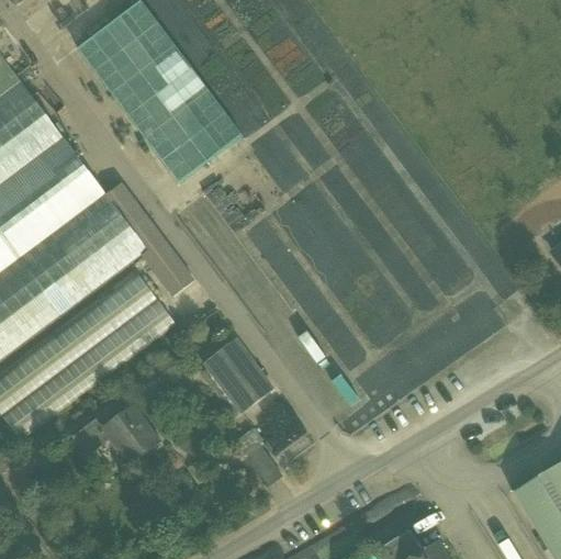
[(77,47),(180,182),(243,135),(141,0),(77,47)]
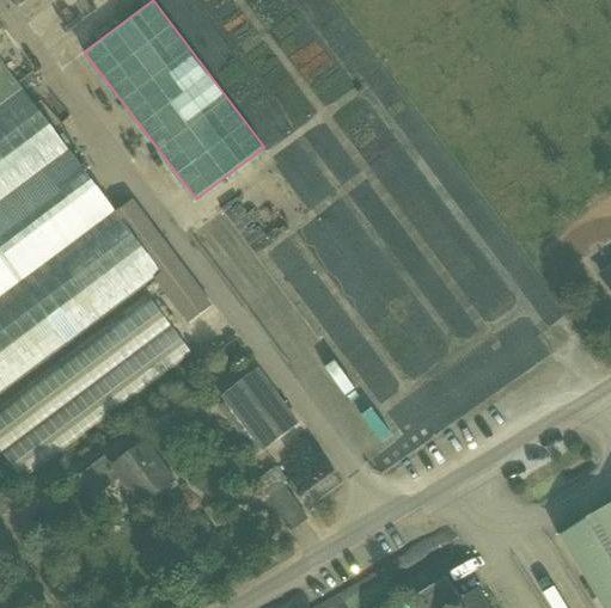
[(0,56),(0,388),(153,275),(159,270),(116,212),(0,56)]
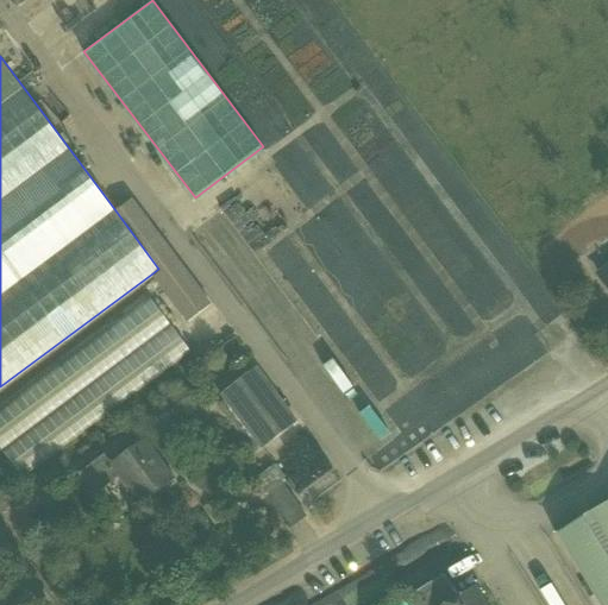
[(133,196),(116,210),(158,269),(152,273),(189,322),(214,303),(133,196)]
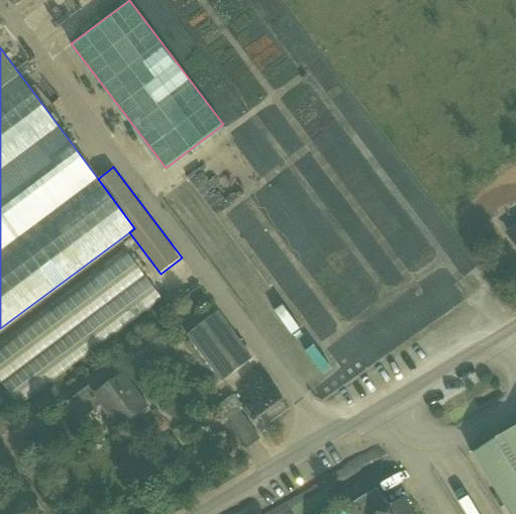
[(0,347),(0,378),(20,405),(163,298),(127,251),(0,347)]
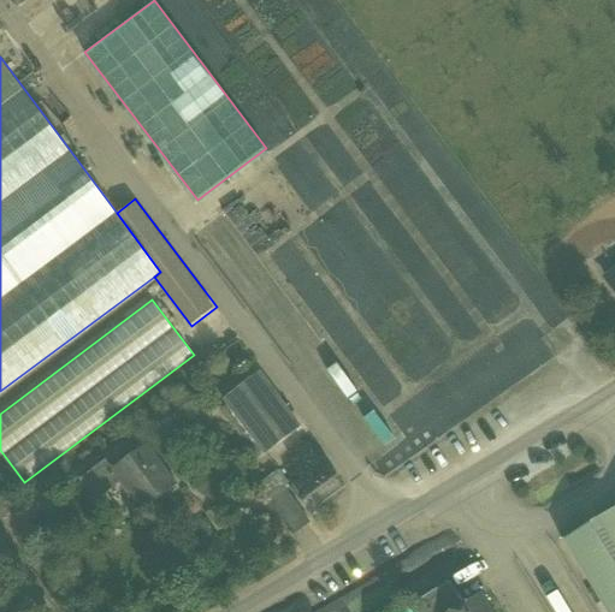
[(261,369),(223,397),(265,455),(303,426),(261,369)]
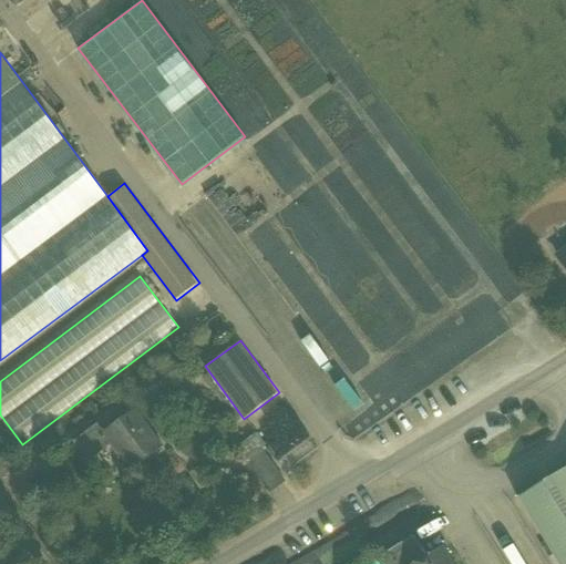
[(135,409),(104,432),(98,423),(74,441),(88,460),(111,442),(131,469),(163,445),(135,409)]
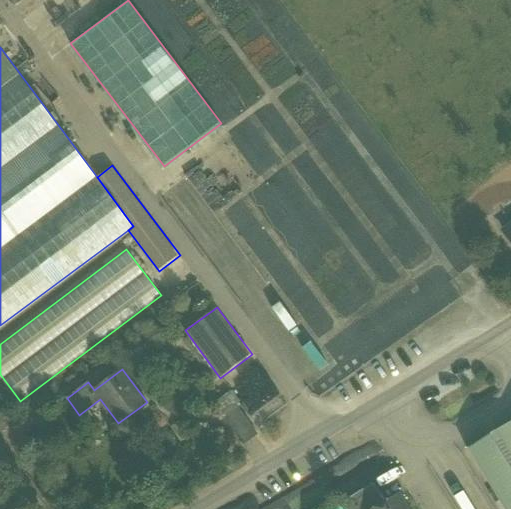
[(231,389),(214,401),(224,415),(238,405),(241,402),(231,389)]
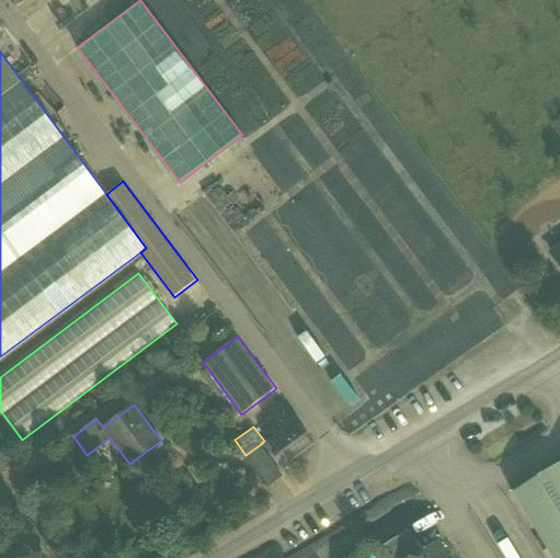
[(284,475),(261,444),(246,455),(267,487),(284,475)]
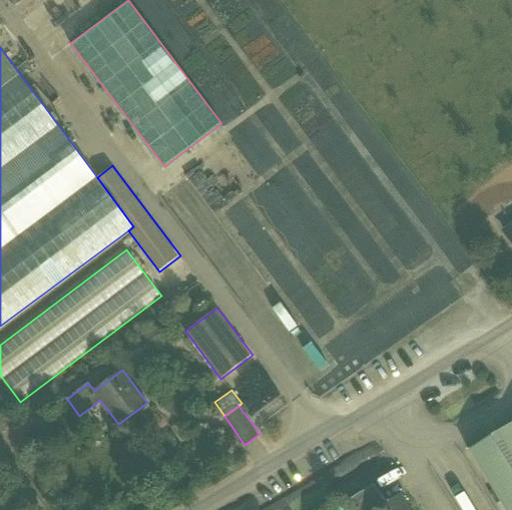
[(511,422),(469,449),(506,509),(511,509),(511,422)]
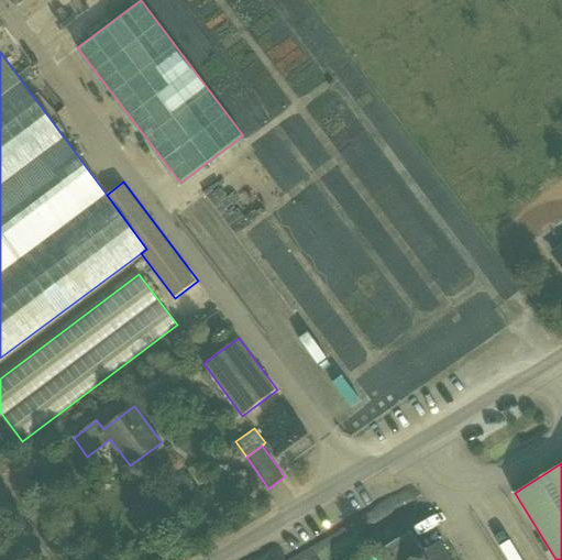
[(410,531),(376,552),(382,559),(414,559),(425,553),(410,531)]
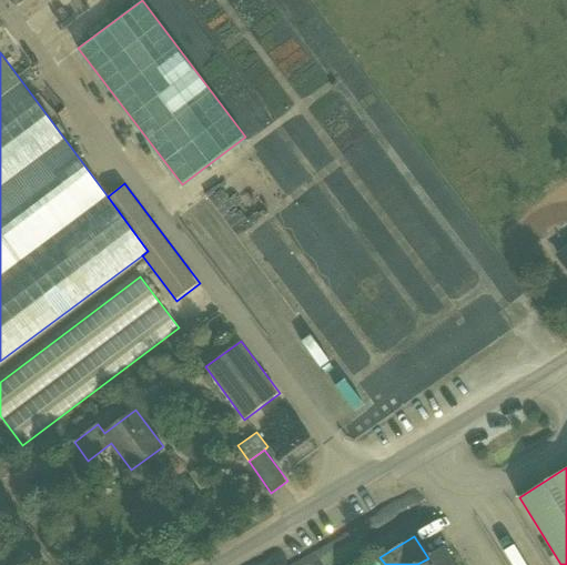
[(449,564),(442,551),(428,558),(417,564),(449,564)]
